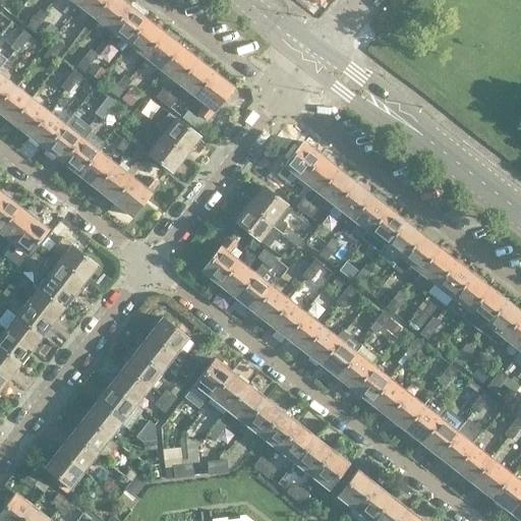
[(95,17),(107,0),(84,0),(80,6),(95,17)]
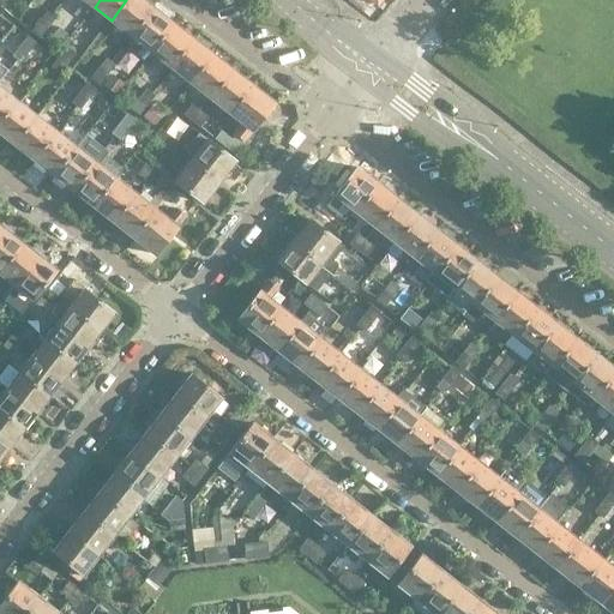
[(139,25),(152,8),(142,0),(126,0),(112,20),(134,38),(143,28),(139,25)]
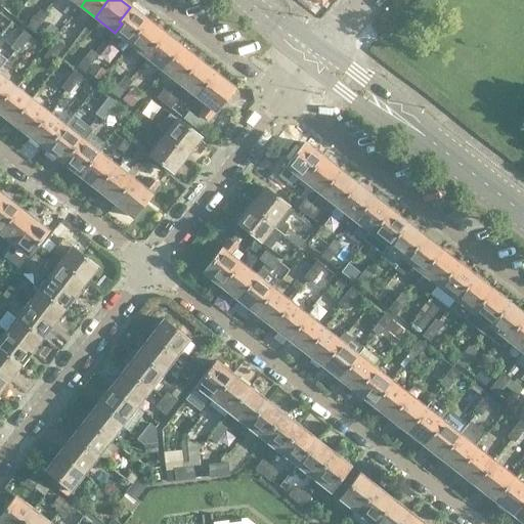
[(129,43),(147,20),(130,7),(119,22),(122,24),(115,33),(129,43)]
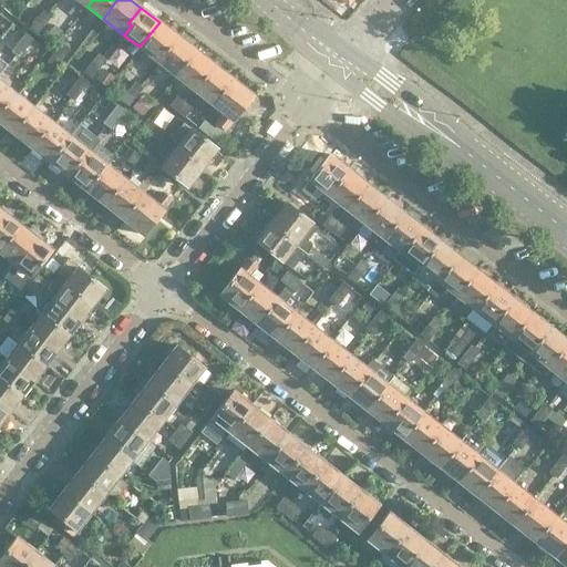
[(44,26),(51,17),(43,11),(37,20),(44,26)]
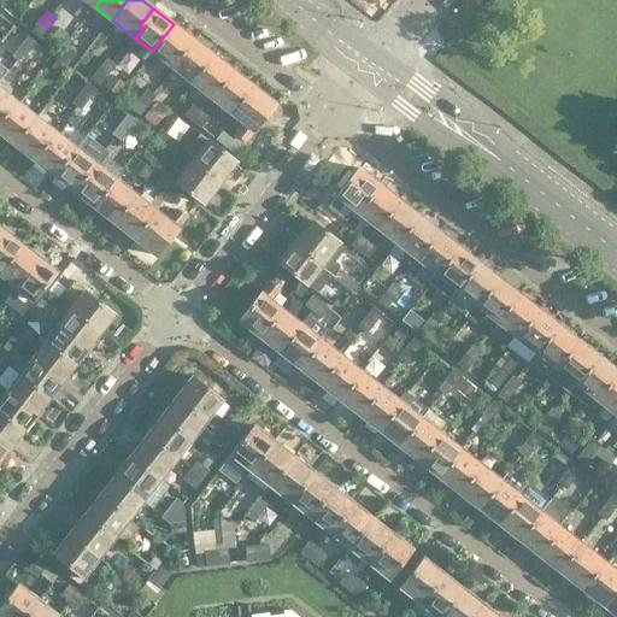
[(40,39),(48,28),(40,22),(31,33),(40,39)]
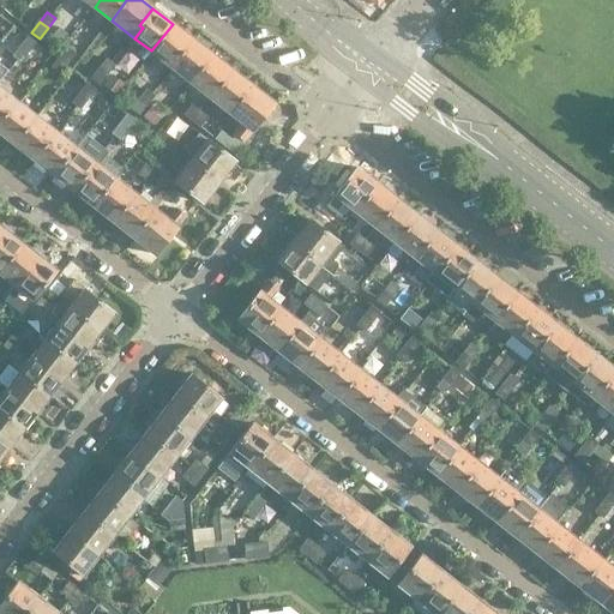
[(179,56),(192,38),(173,24),(151,50),(174,70),(182,59),(179,56)]
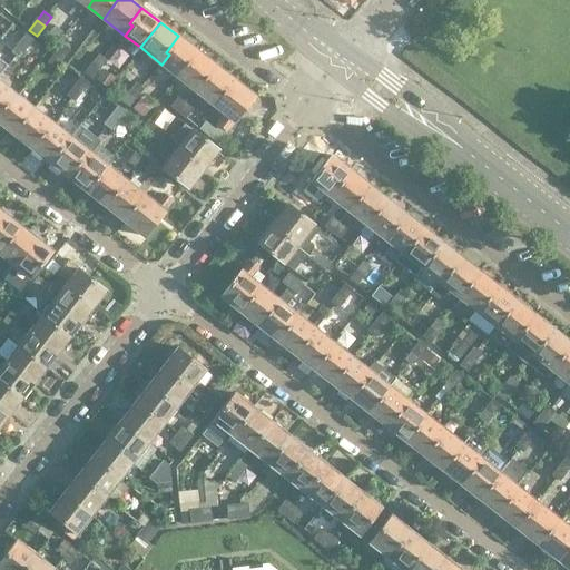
[(26,49),(33,39),(26,33),(19,43),(26,49)]
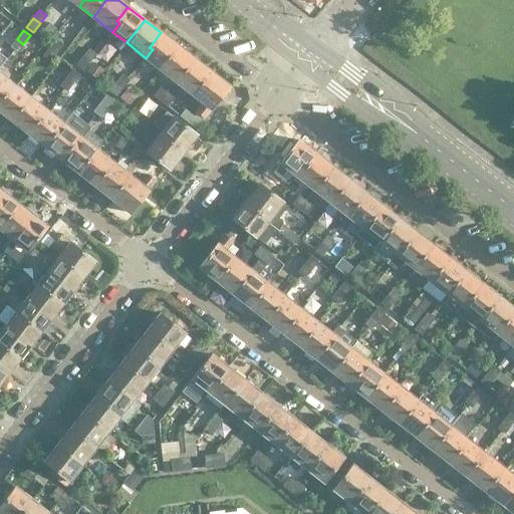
[(160,68),(178,45),(161,32),(150,47),(153,49),(146,58),(160,68)]
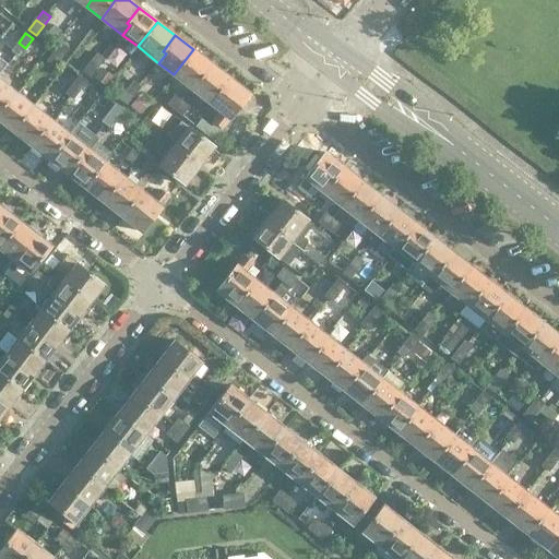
[(19,57),(25,48),(19,43),(11,51),(19,57)]
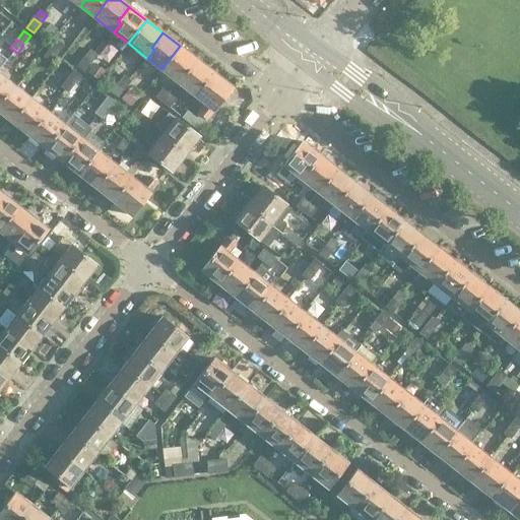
[(57,54),(63,46),(57,40),(50,49),(57,54)]
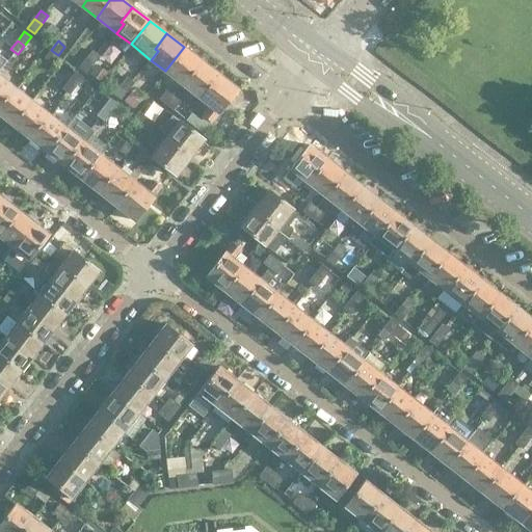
[(189,76),(201,60),(184,47),(165,71),(185,86),(192,78),(189,76)]
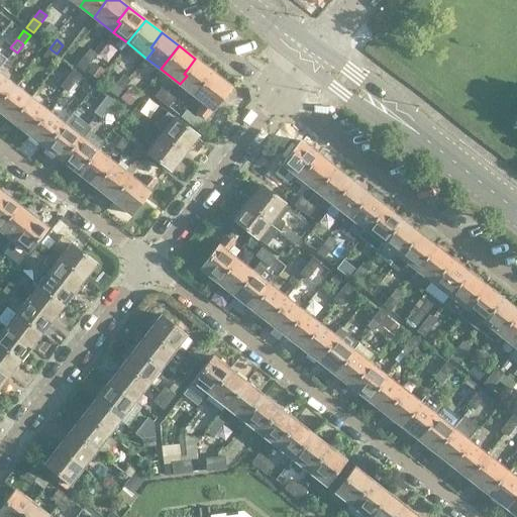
[(50,62),(57,54),(49,48),(43,57),(50,62)]
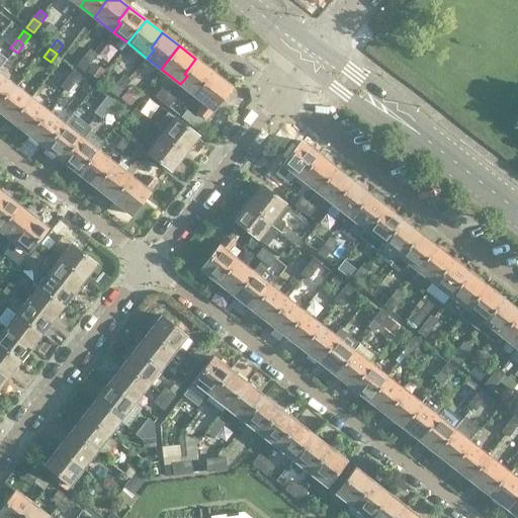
[(90,63),(96,55),(90,50),(83,58),(90,63)]
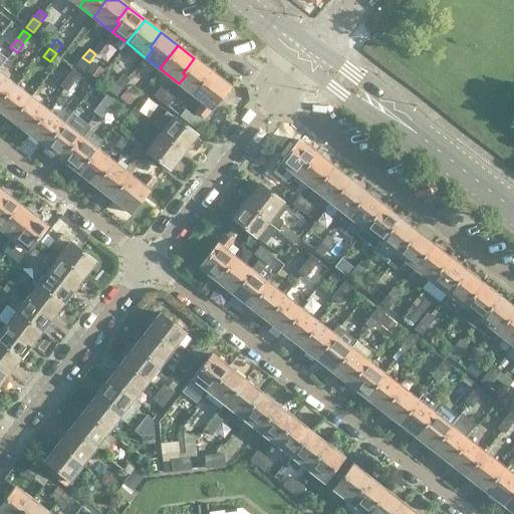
[(82,71),(89,62),(82,57),(76,65),(82,71)]
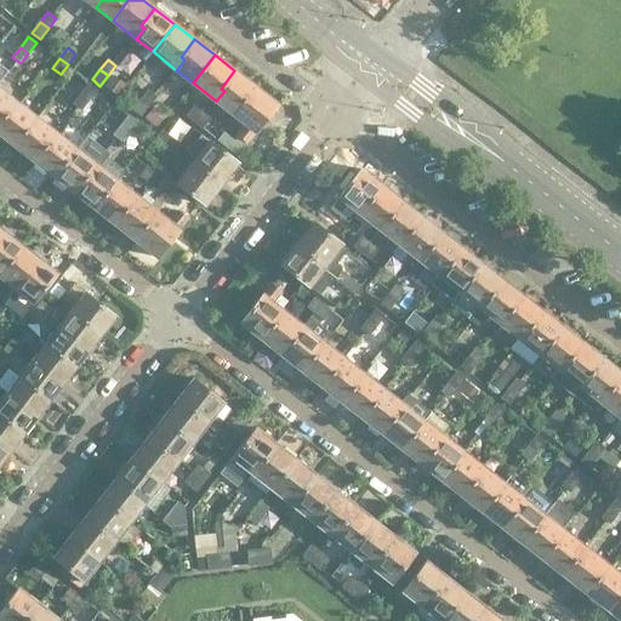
[(233,114),(255,86),(234,70),(221,89),(224,91),(216,101),(233,114)]
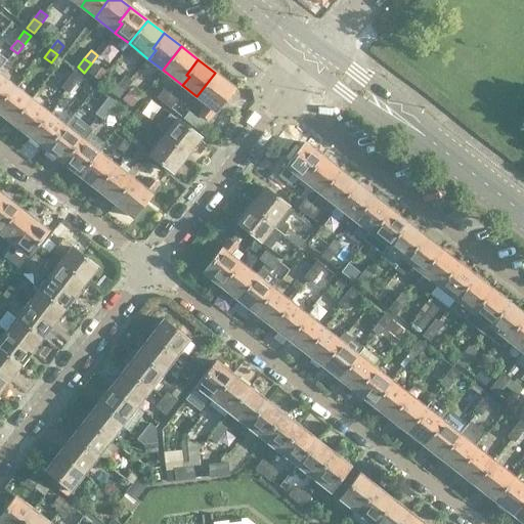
[(75,85),(82,76),(75,71),(68,79),(75,85)]
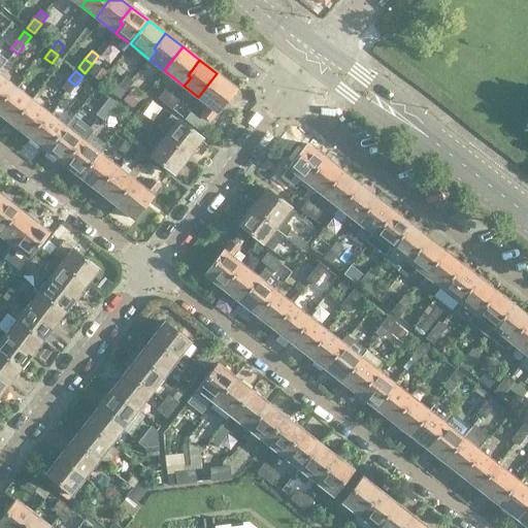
[(218,112),(236,89),(217,73),(198,97),(209,106),(202,117),(209,122),(217,111),(218,112)]
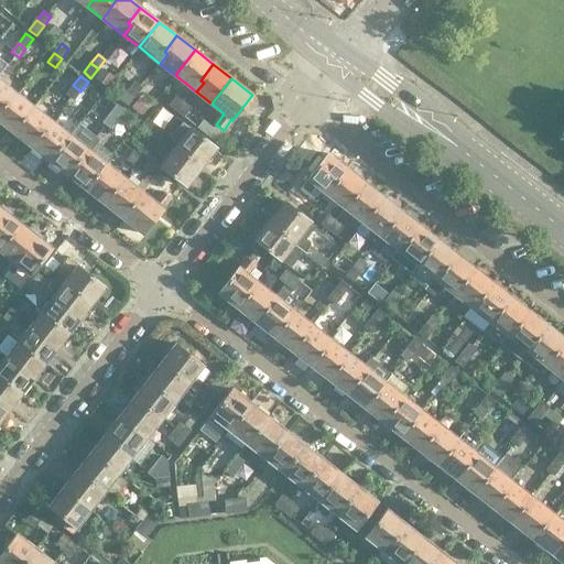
[(10,105),(18,95),(0,80),(0,111),(8,102),(10,105)]
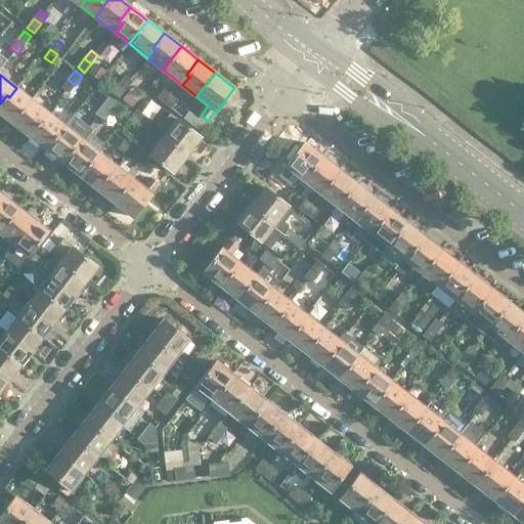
[(125,90),(132,82),(125,77),(119,85),(125,90)]
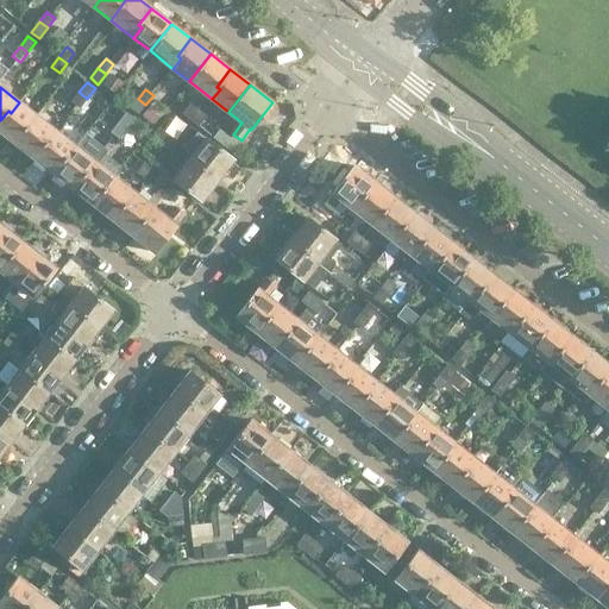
[(80,108),(87,99),(79,92),(71,102),(80,108)]
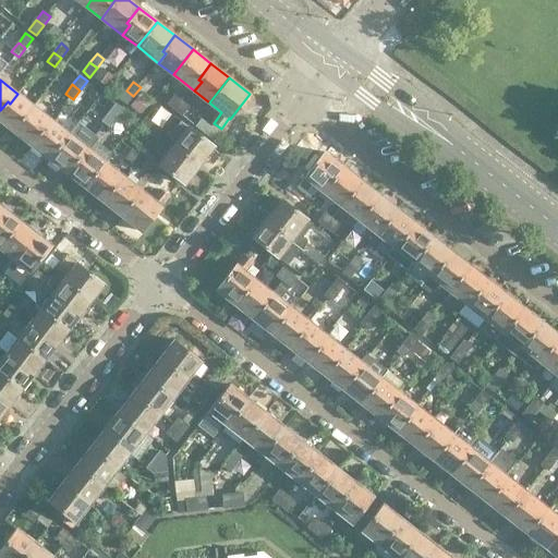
[(125,106),(133,96),(126,91),(119,99),(125,106)]
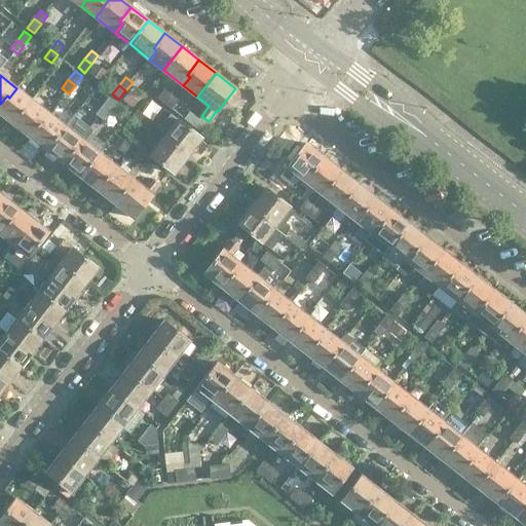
[(0,113),(12,123),(31,100),(16,88),(9,98),(7,96),(0,104),(0,113)]
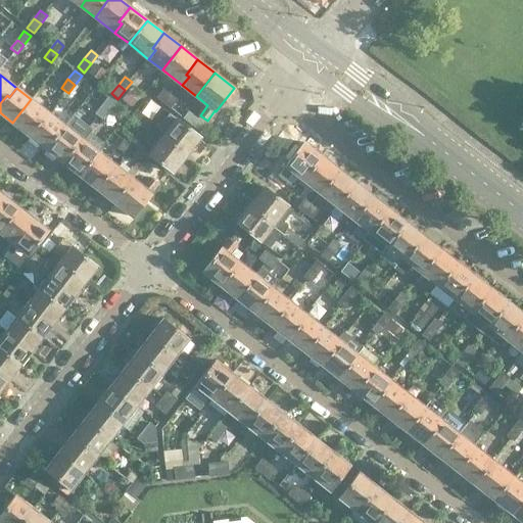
[(108,111),(115,102),(108,97),(101,105),(108,111)]
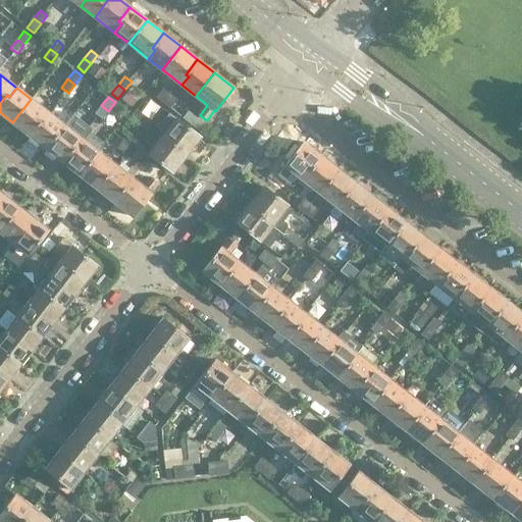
[(43,123),(50,114),(31,99),(12,122),(29,136),(41,121),(43,123)]
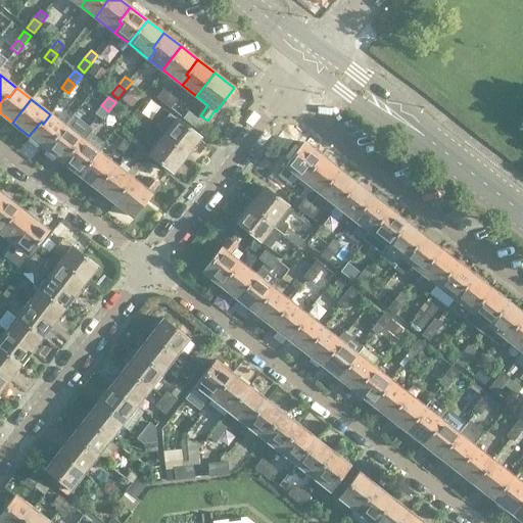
[(102,120),(108,111),(101,105),(95,113),(102,120)]
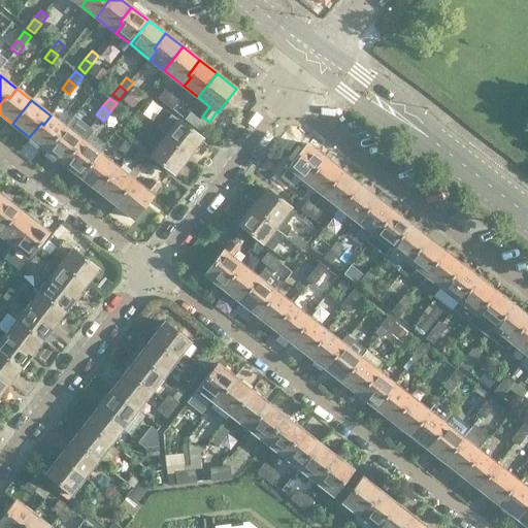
[(141,124),(146,118),(138,110),(133,118),(141,124)]
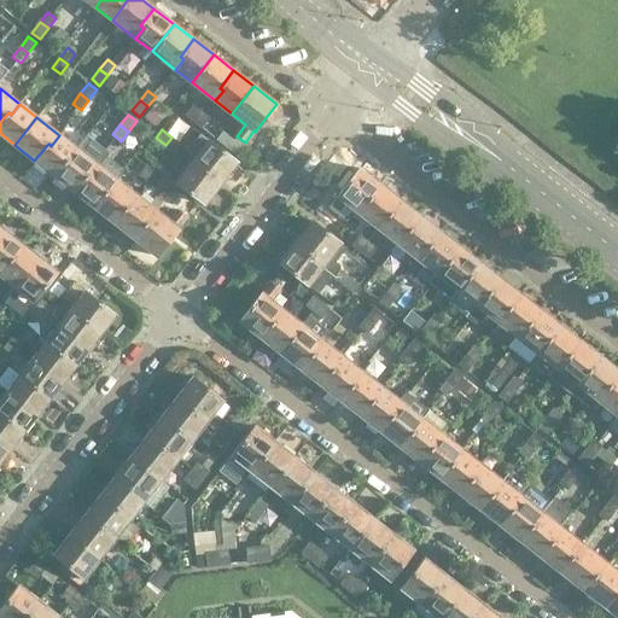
[(54,176),(76,149),(59,135),(51,146),(48,144),(34,161),(54,176)]
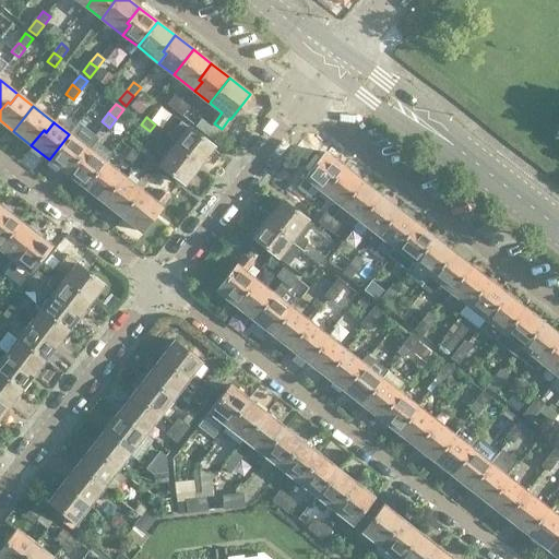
[(158,139),(164,131),(155,125),(150,131),(158,139)]
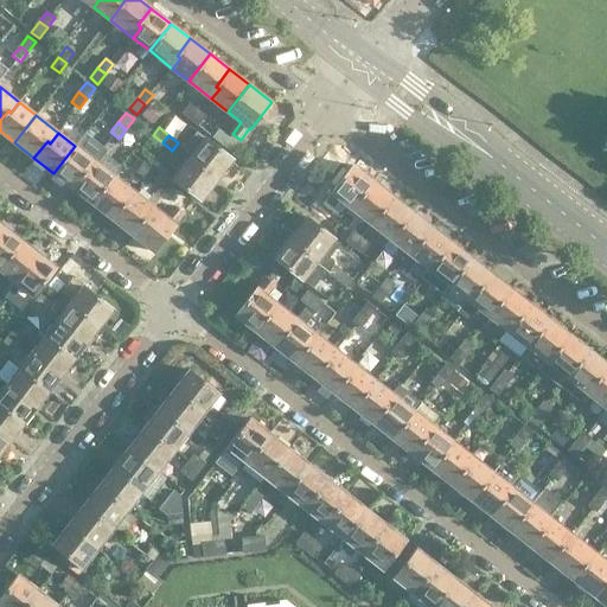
[(232,159),(205,138),(192,155),(202,164),(199,166),(216,180),(232,159)]
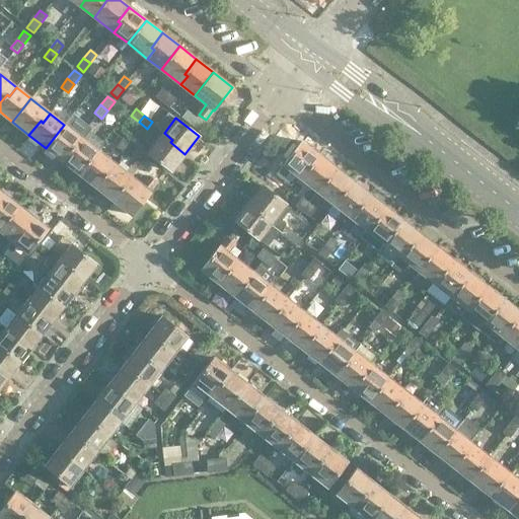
[(76,149),(83,140),(64,125),(46,148),(63,161),(74,147),(76,149)]
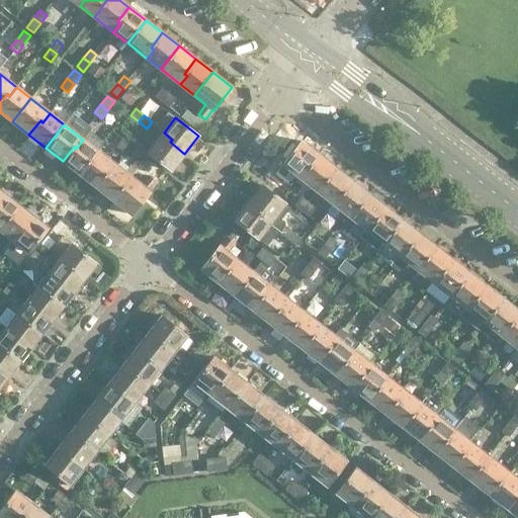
[(184,154),(170,142),(172,140),(164,133),(148,153),(171,171),(184,154)]
